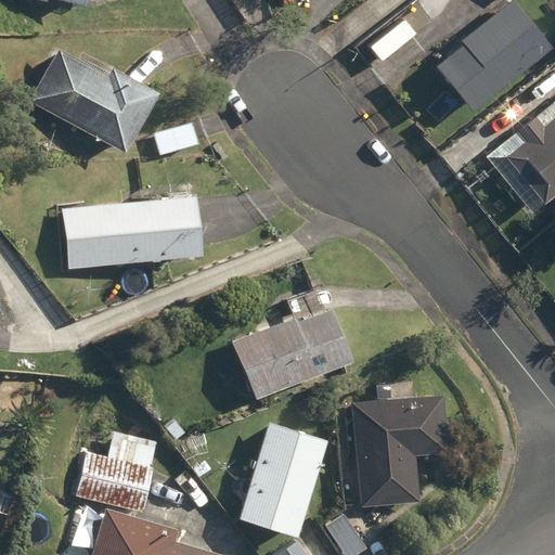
[(437,67),(474,113),(554,50),(515,1),(463,41),(465,44),(437,67)]
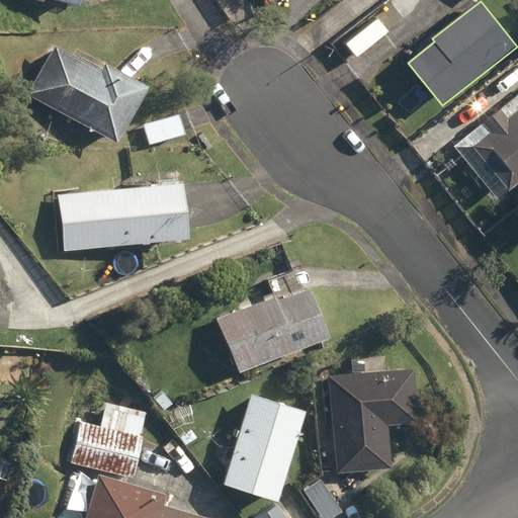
[(28,96),(118,144),(149,87),(106,64),(102,72),(55,47),(28,96)]
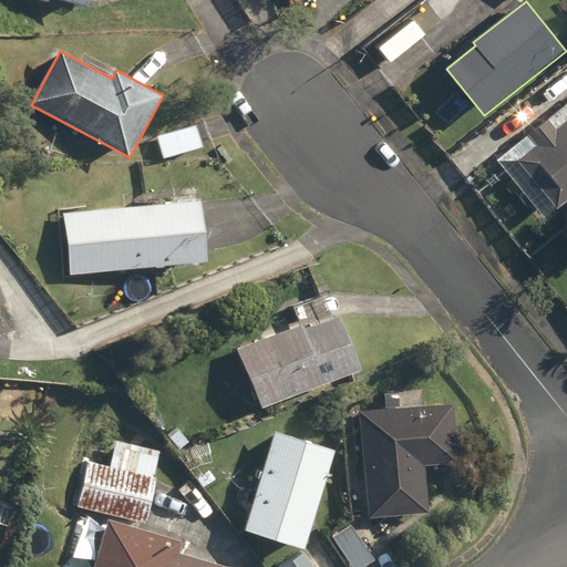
[(566,106),(500,161),(542,210),(552,202),(557,209),(566,202),(566,106)]
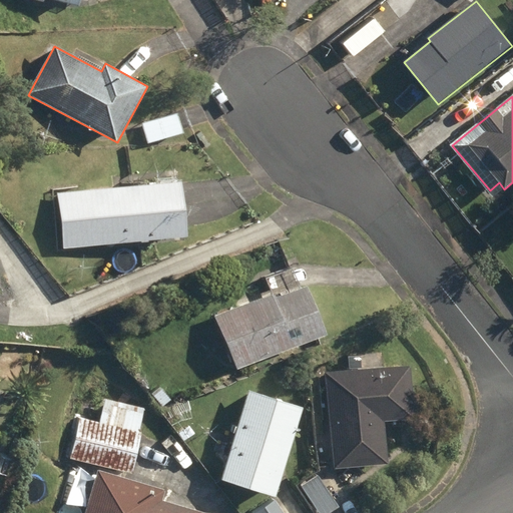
[(142,124),(148,145),(184,134),(179,113),(142,124)]
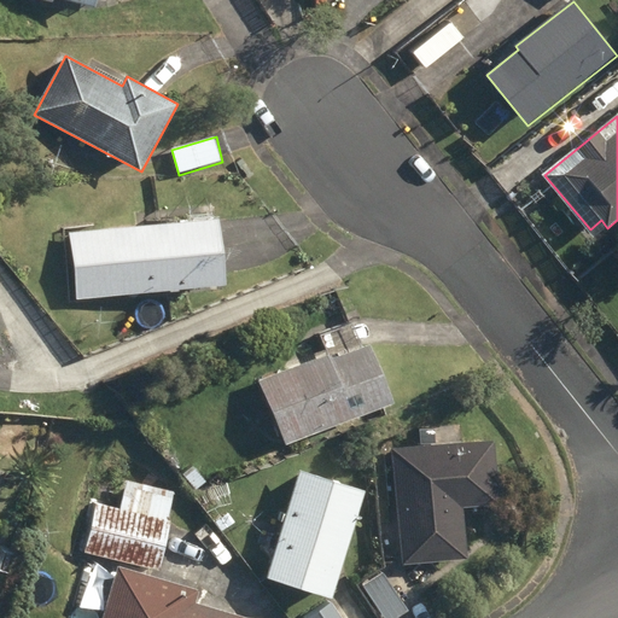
[(105,229),(111,298),(227,287),(221,220),(105,229)]
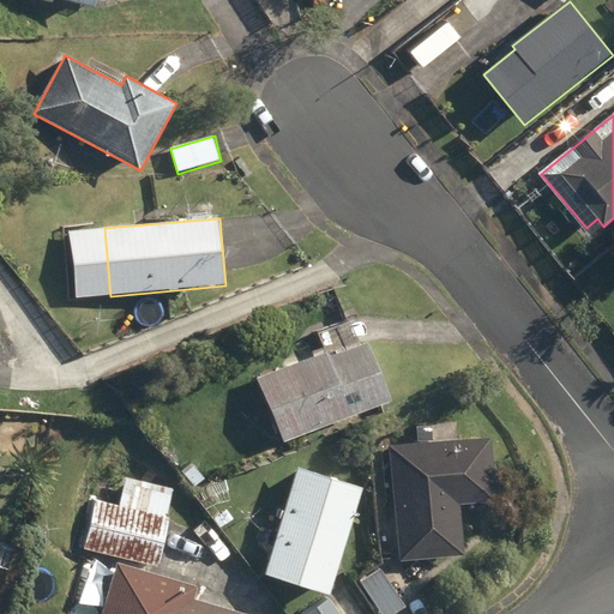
[(260,380),(286,443),(391,402),(368,343),(331,359),(329,354),(260,380)]
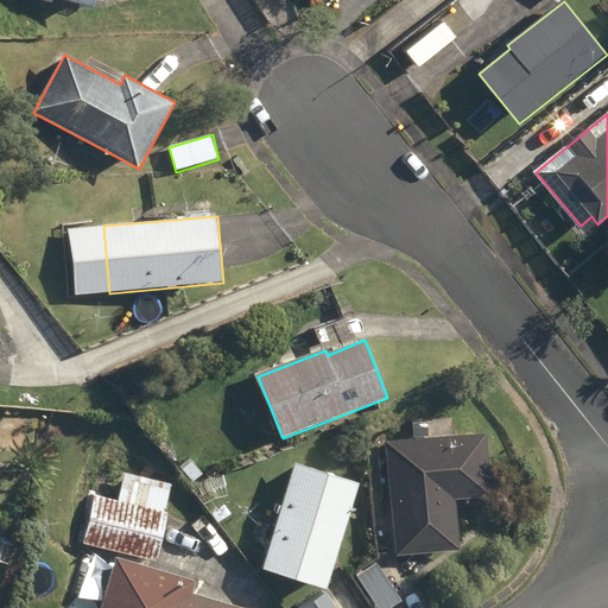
[(388,443),(397,556),(461,552),(457,501),(493,499),(488,436),(430,439),(429,420),(412,422),(413,441),(388,443)]
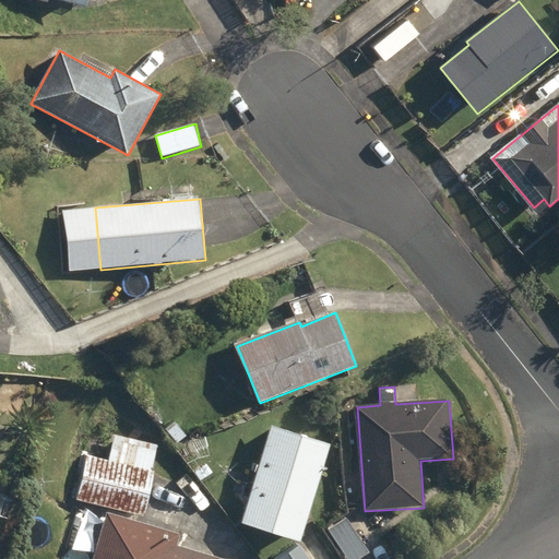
[(166,431),(178,445),(188,437),(176,423),(166,431)]
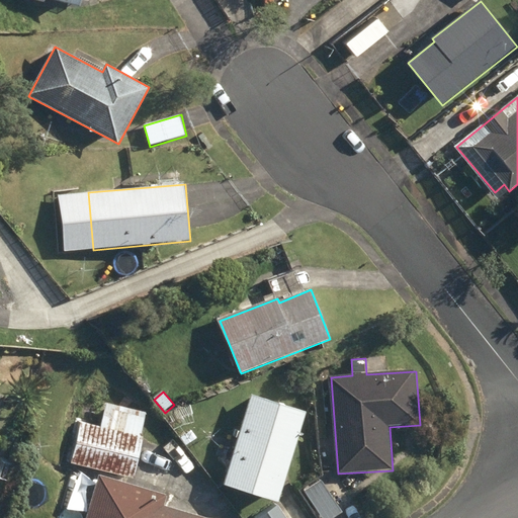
[(225,486),(278,502),(307,413),(252,396),(225,486)]
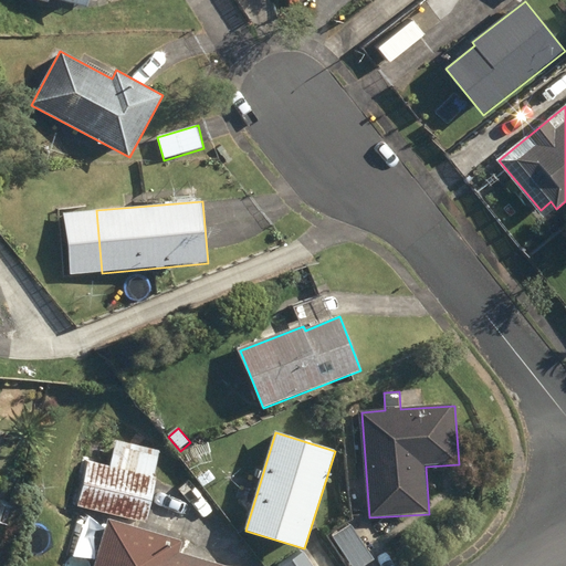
[(75,507),(146,524),(158,478),(155,477),(160,453),(116,442),(109,468),(86,462),(75,507)]
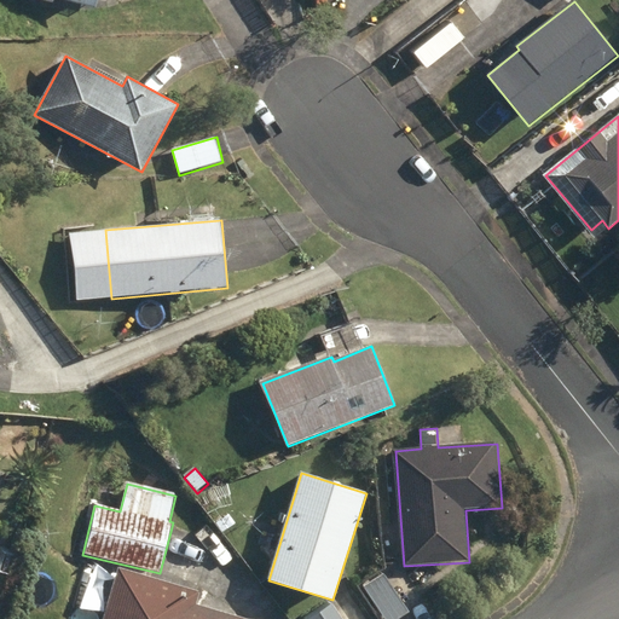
[(246,618),(196,605),(200,593),(158,580),(117,570),(102,618),(246,618)]
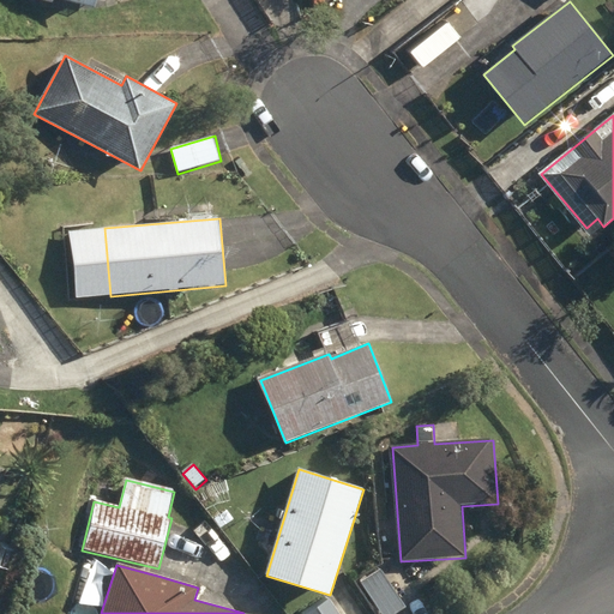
[(360,583),(381,613),(396,613),(407,607),(380,570),(360,583)]
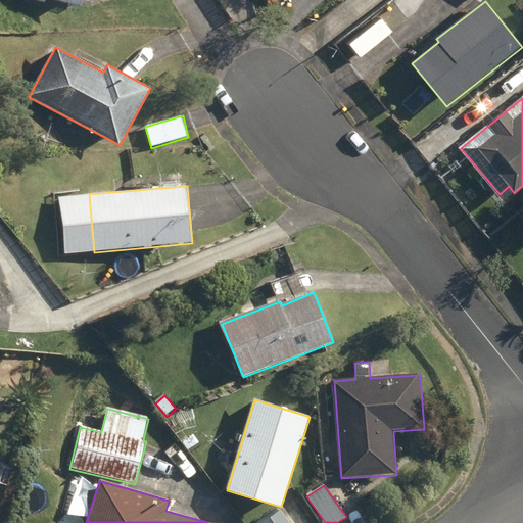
[(259,522),(288,522),(280,510),(259,522)]
